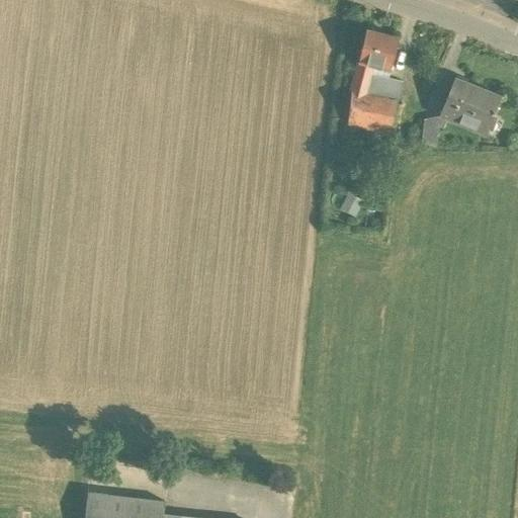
[(397,38),(365,31),(358,64),(372,67),(390,71),(397,38)]
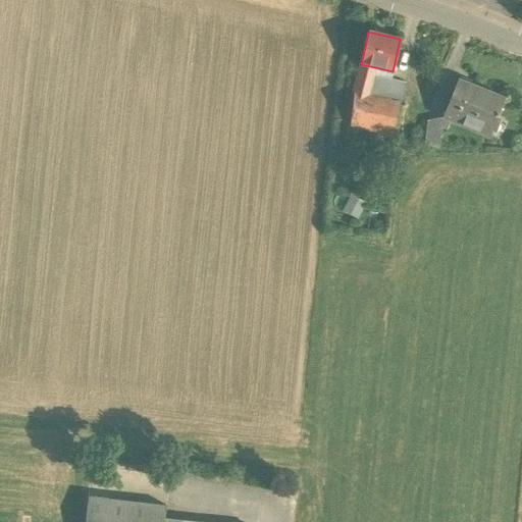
[(375,67),(361,64),(354,94),(367,97),(375,67)]
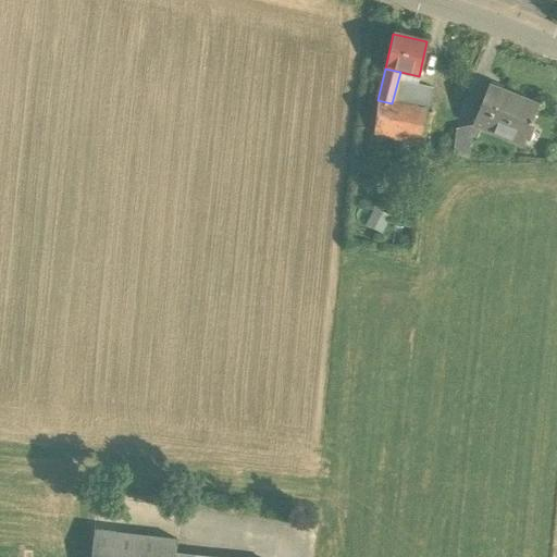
[(534,104),(516,97),(517,96),(489,84),(472,125),(480,128),(521,145),(531,121),(530,121),(536,104),(535,103),(534,104)]
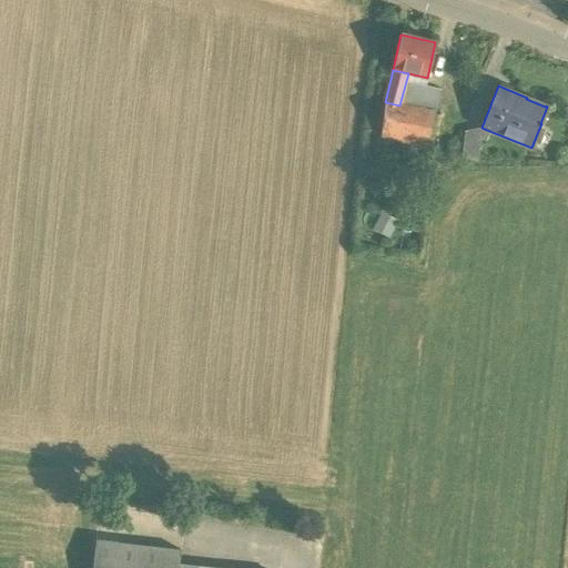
[(440,90),(425,87),(419,110),(435,113),(440,90)]
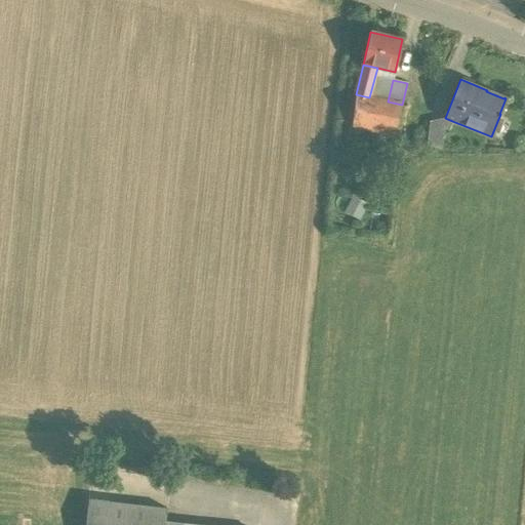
[(369,97),(356,94),(352,124),(394,134),(402,105),(388,102),(369,97)]
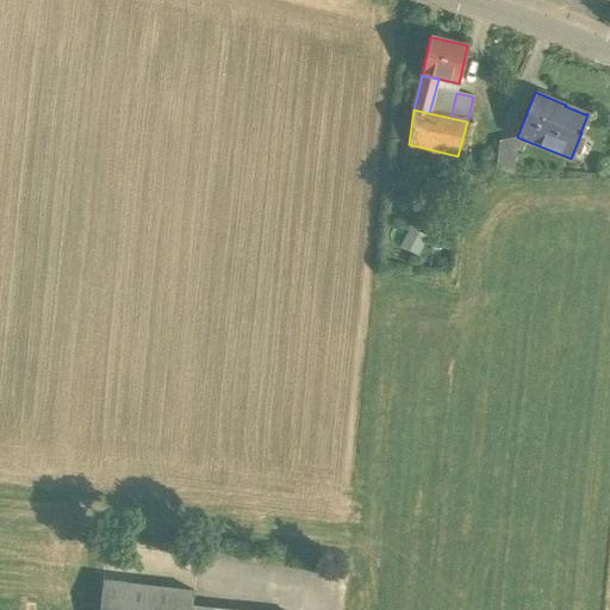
[(526,141),(517,137),(515,143),(515,150),(521,153),(526,141)]
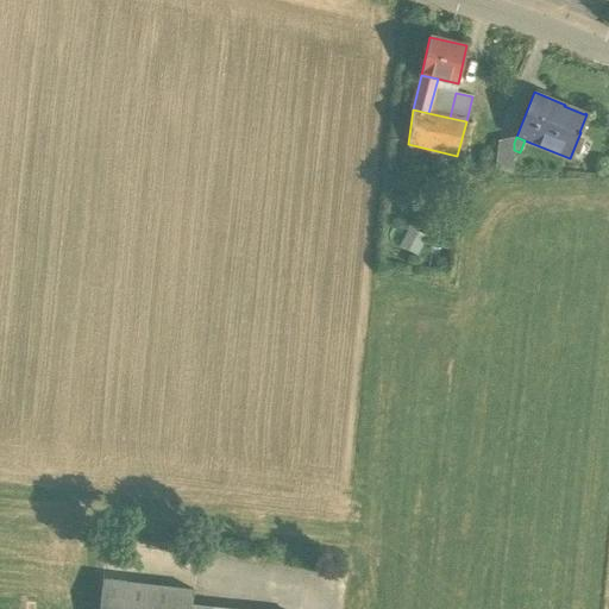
[(514,143),(497,140),(495,169),(512,171),(514,150),(514,143)]
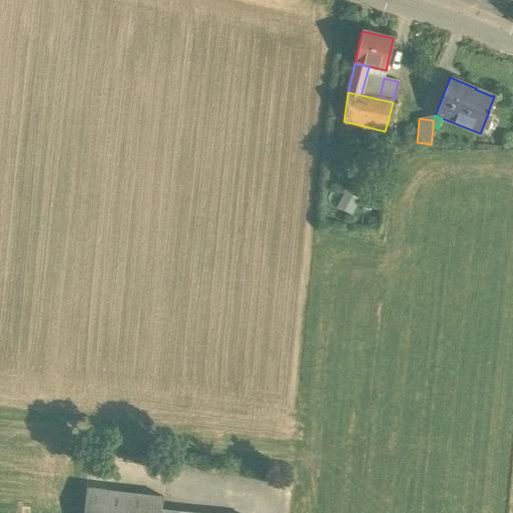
[(160,496),(86,487),(83,512),(159,512),(159,511),(160,511),(162,496),(160,496)]
